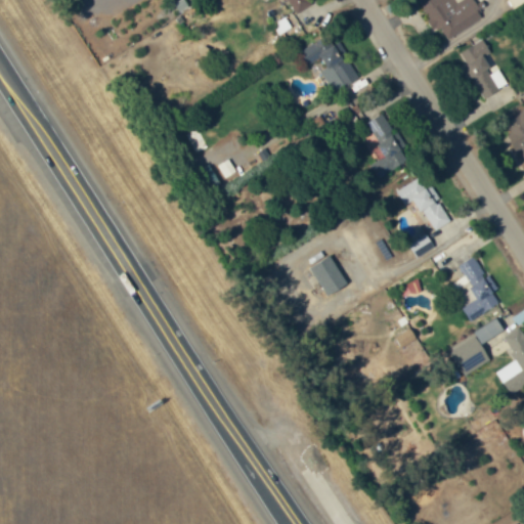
[(311,5),(308,0),(285,0),(294,14),(311,5)]
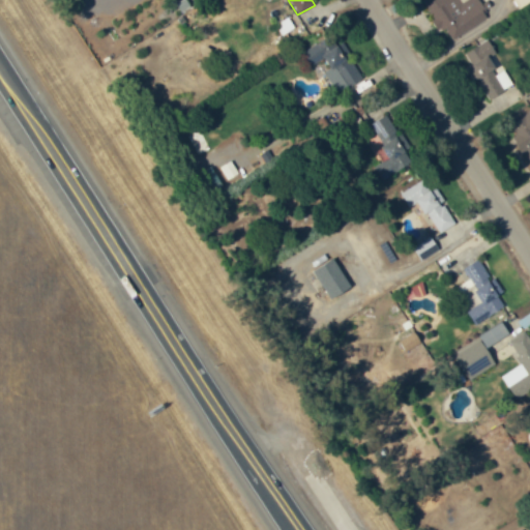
[(421,0),(441,31),(445,29),(451,38),(489,17),(478,0),(421,0)]
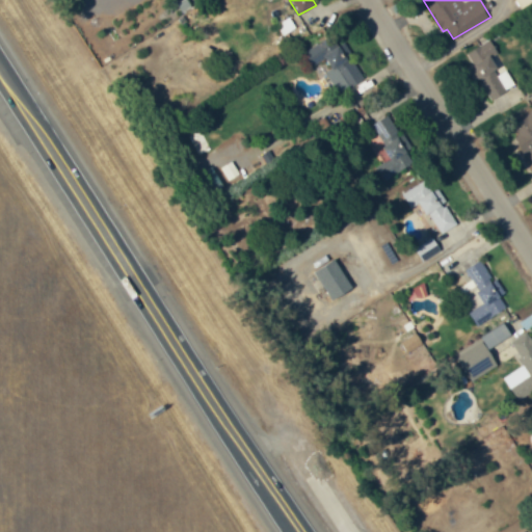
[(344,43),(330,50),(324,40),(303,52),(311,67),(326,57),(333,70),(330,72),(342,91),(365,79),(344,43)]
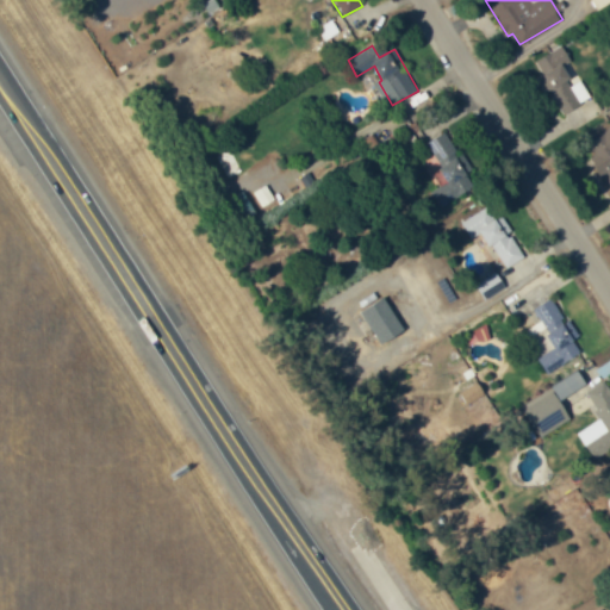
[(531,63),(567,130),(599,113),(580,79),(574,82),(565,63),(571,61),(562,45),(531,63)]
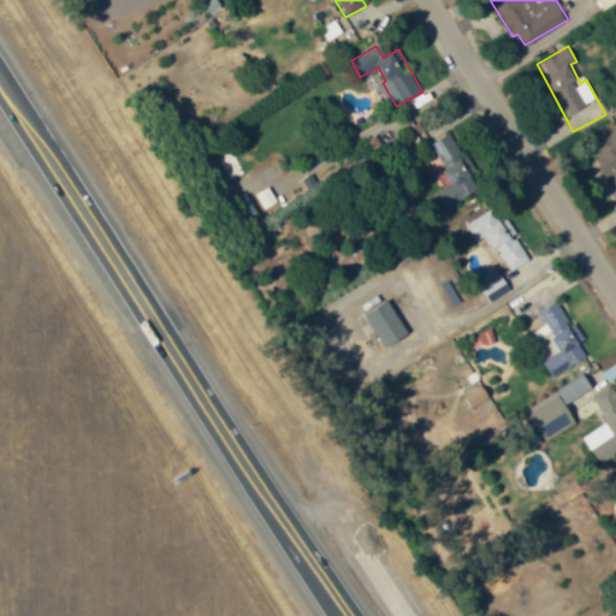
[(615,185),(615,128),(609,135),(603,138),(594,147),(599,158),(593,163),(603,173),(605,179),(611,176),(615,185)]
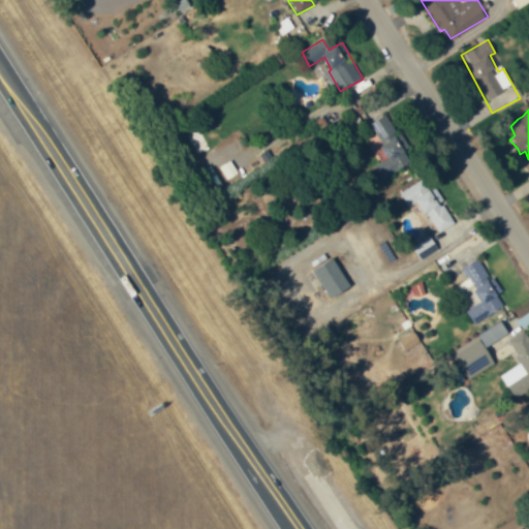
[(368,125),(380,146),(375,149),(382,163),(374,167),(381,180),(412,161),(407,152),(410,150),(389,114),(368,125)]
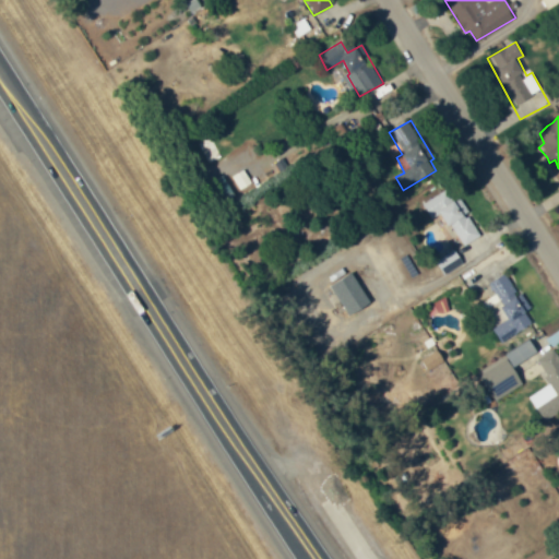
[(423,203),(431,218),(442,213),(462,247),(480,236),(460,199),(452,203),(444,191),(423,203)]
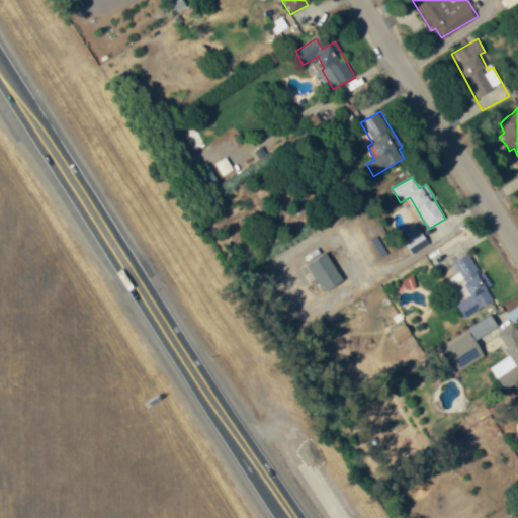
[(405,242),(412,254),(429,244),(421,232),(405,242)]
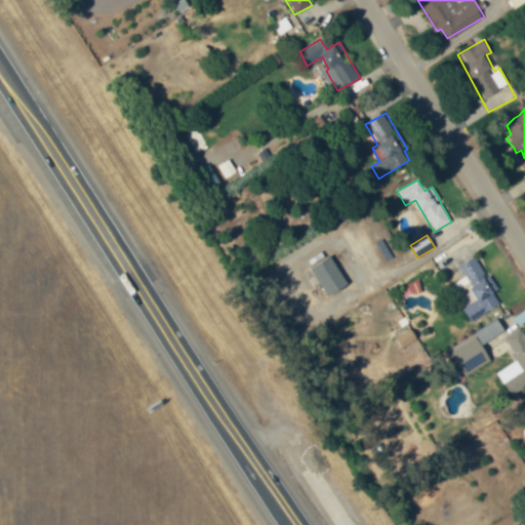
[(310,268),(327,297),(348,285),(330,255),(310,268)]
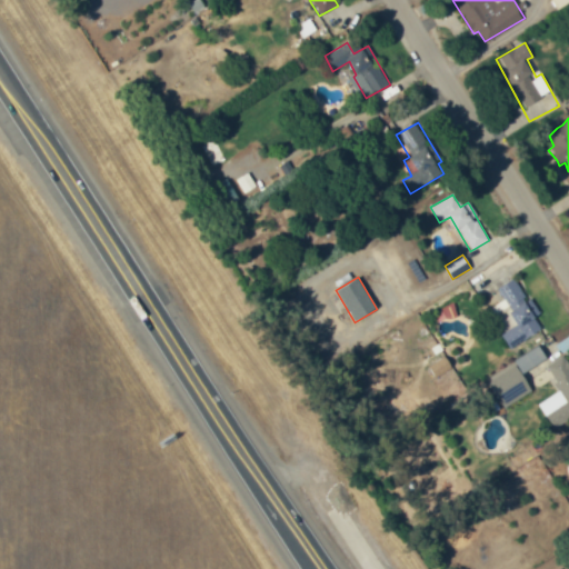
[(501,335),(509,349),(541,330),(535,317),(538,315),(517,277),(497,288),(518,325),(501,335)]
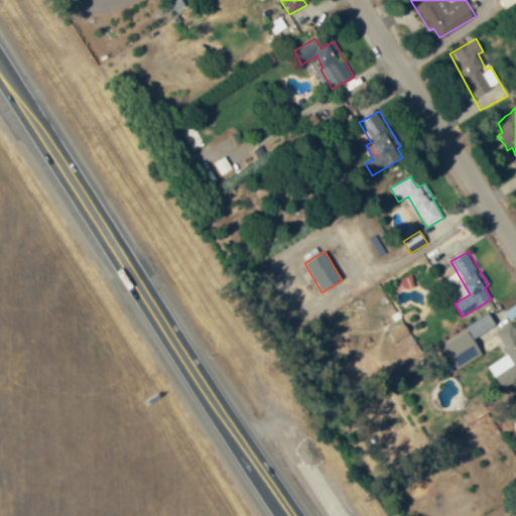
[(515,379),(515,325),(514,320),(494,332),(512,364),(493,374),(501,388),(515,379)]
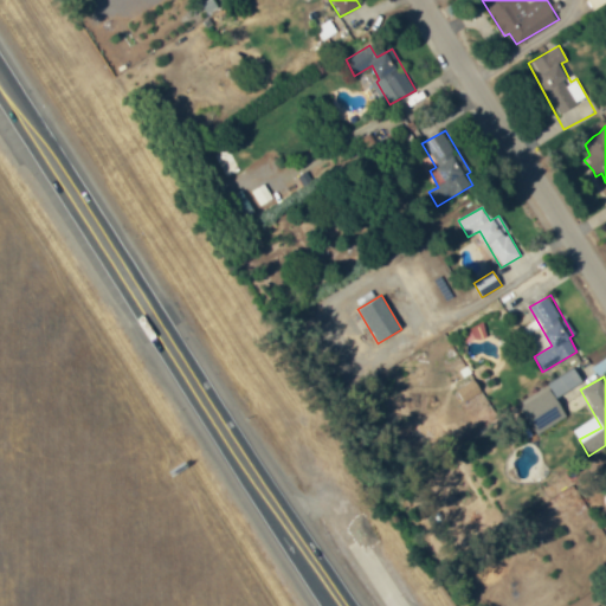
[(567,416),(549,388),(520,407),(537,434),(567,416)]
